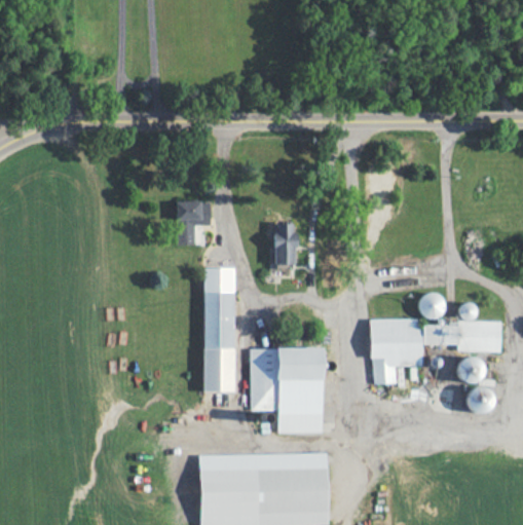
[(195,245),(194,225),(210,225),(210,201),(176,201),(177,245),(195,245)]
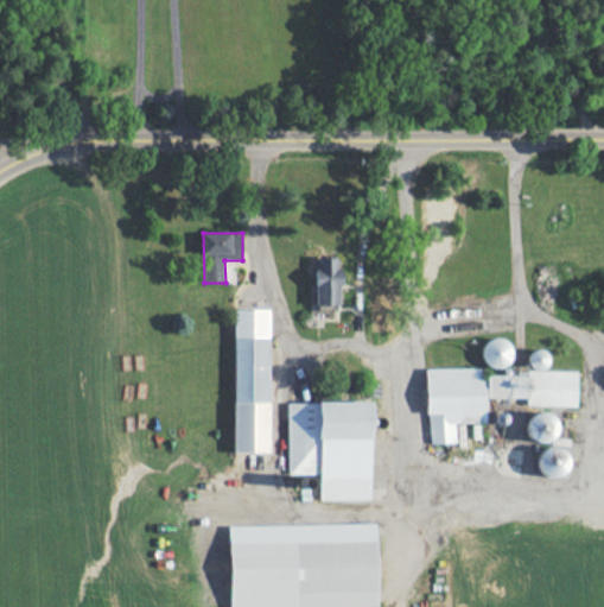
[(317,269),(316,310),(332,310),(332,305),(341,305),(341,258),(319,258),(319,269),(317,269)]
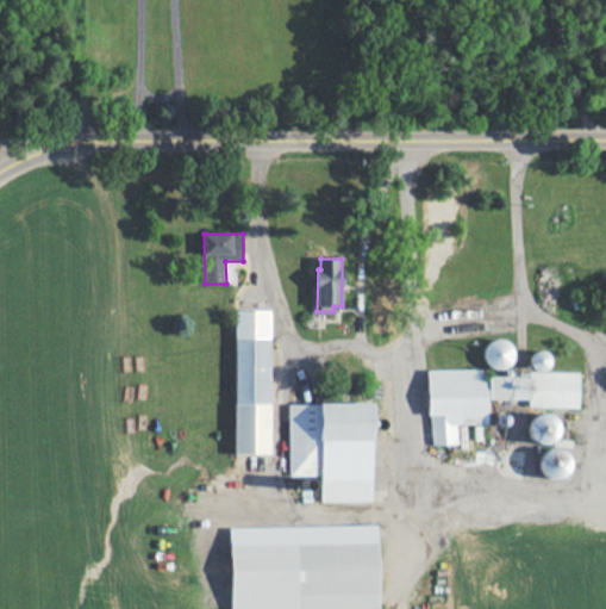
[(235,454),(270,454),(273,311),(237,311),(235,454)]
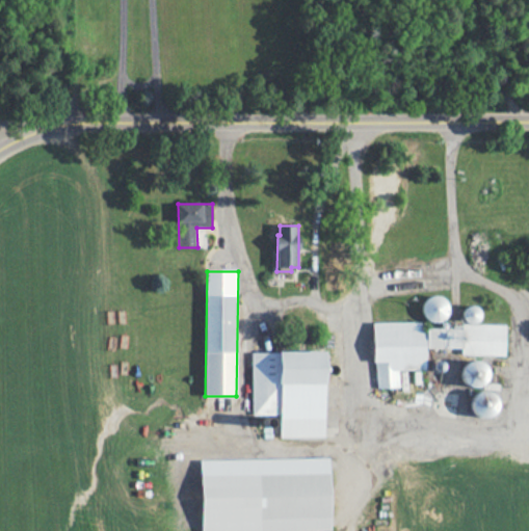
[(424,321),(447,321),(448,297),(425,297),(424,321)]
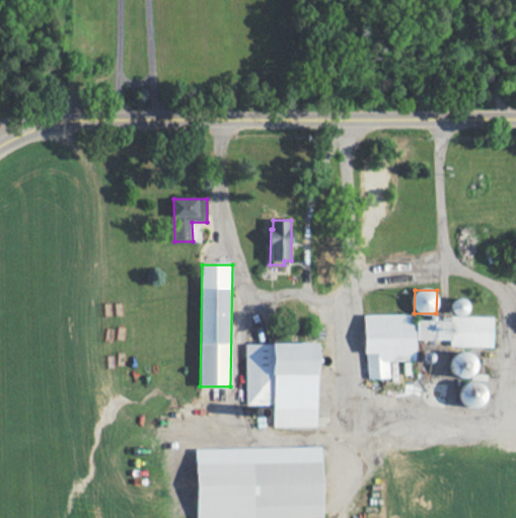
[(495,346),(494,316),(452,316),(452,320),(414,321),(414,314),(366,314),(366,378),(390,378),(390,361),(416,361),(416,339),(451,339),(451,346),(495,346)]
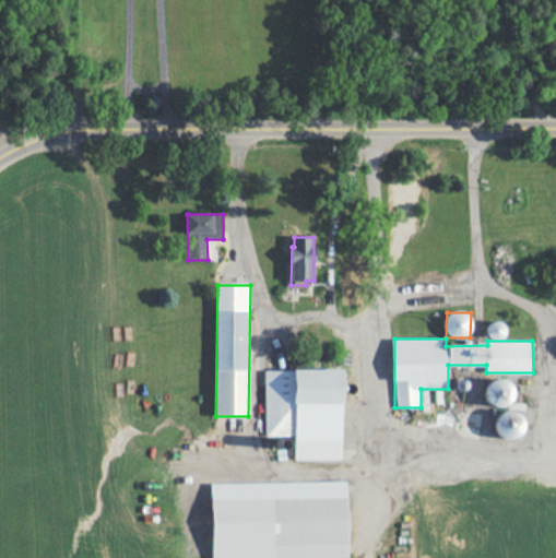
[(343,370),(265,369),(265,436),(296,436),(296,460),(342,460),(343,370)]
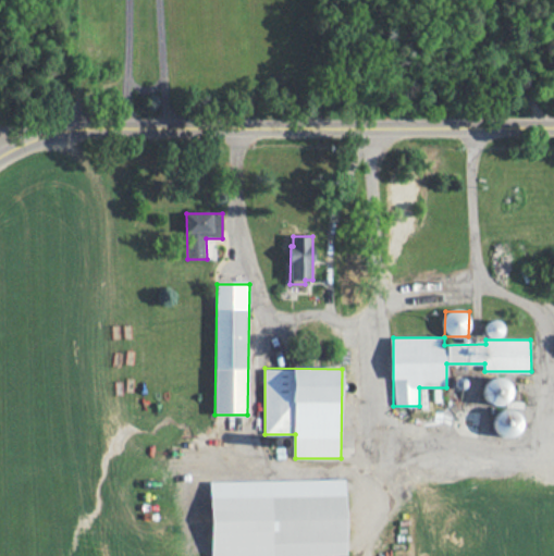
[(511,380),(485,379),(484,404),(509,404),(511,380)]
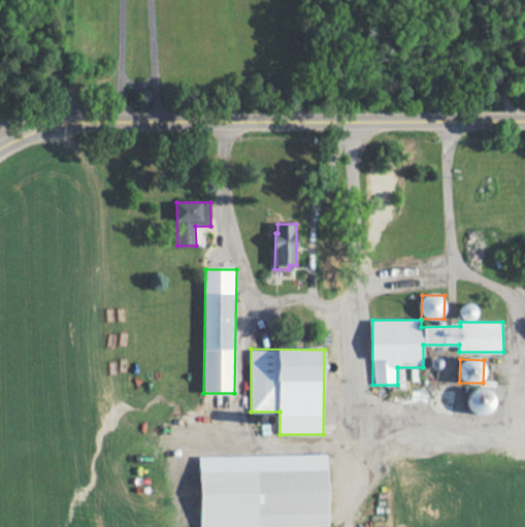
[(492,388),(468,390),(469,414),(493,413),(492,388)]
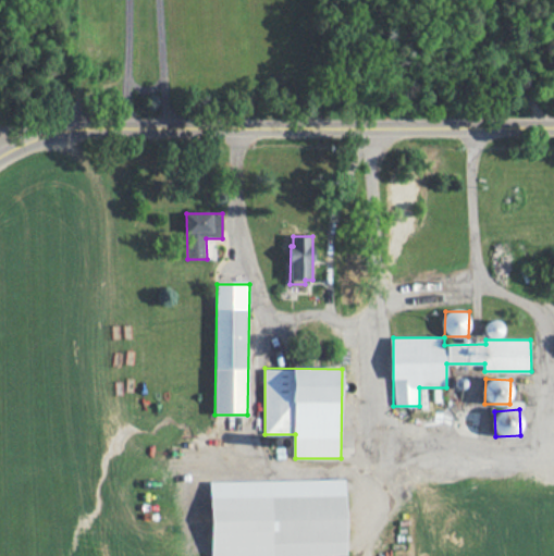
[(347,555),(346,480),(210,482),(211,555),(347,555)]
